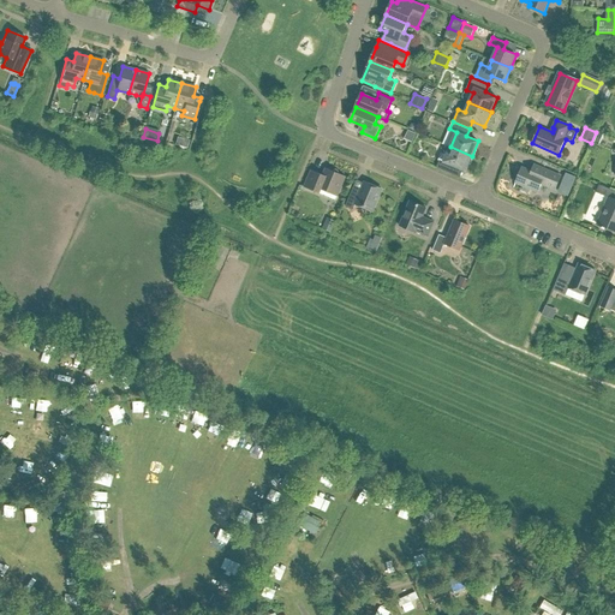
[(593,143),(599,145),(604,135),(598,132),(593,143)]
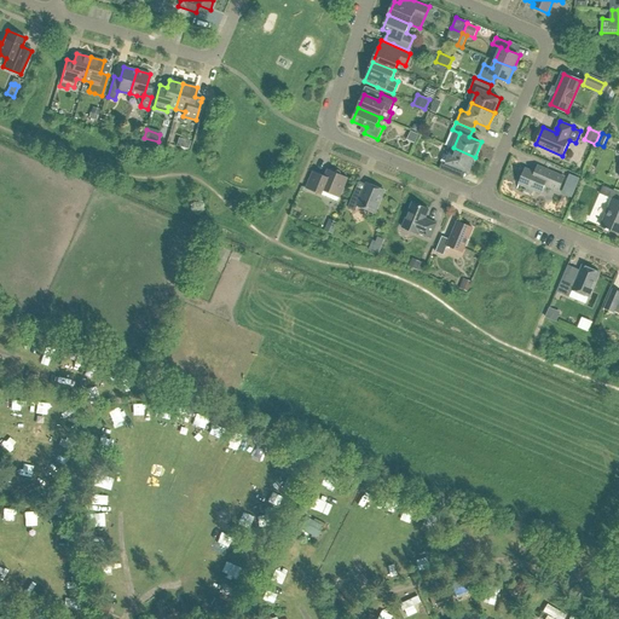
[(469,172),(475,157),(453,148),(450,156),(446,162),(443,161),(440,168),(453,174),(457,167),(469,172)]
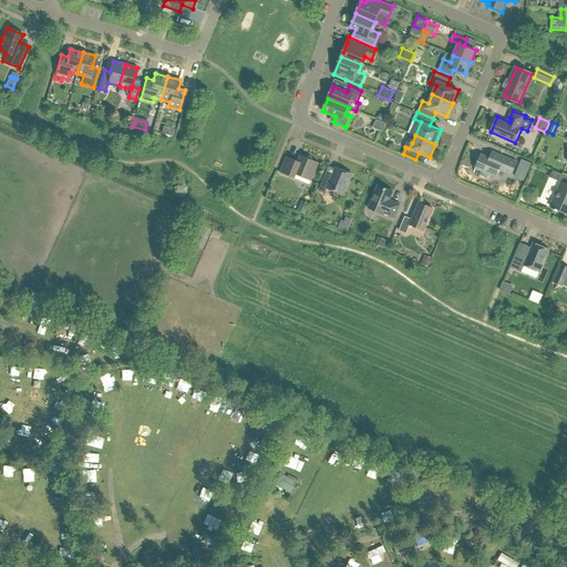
[(476,168),(482,171),(480,176),(488,179),(491,174),(496,176),(500,168),(513,174),(517,162),(492,151),(490,157),(482,154),(476,168)]
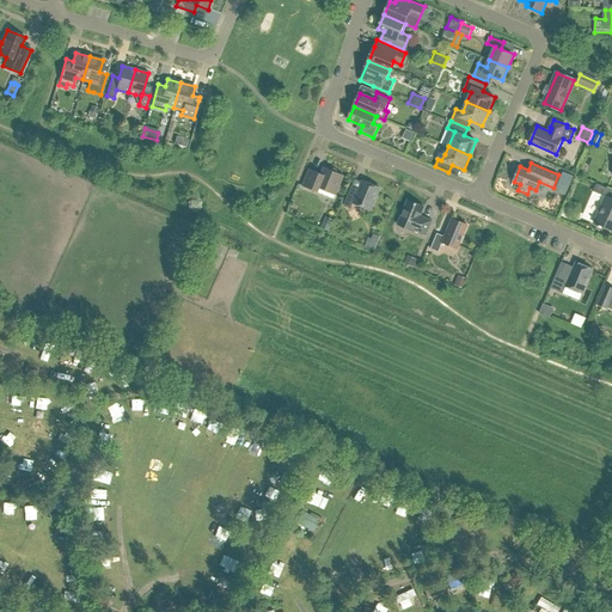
[(310,169),(303,185),(310,189),(322,194),(334,199),(336,195),(344,175),(337,172),(337,171),(336,170),(335,169),(334,169),(332,169),(331,170),(324,166),(322,173),(317,172),(310,169)]
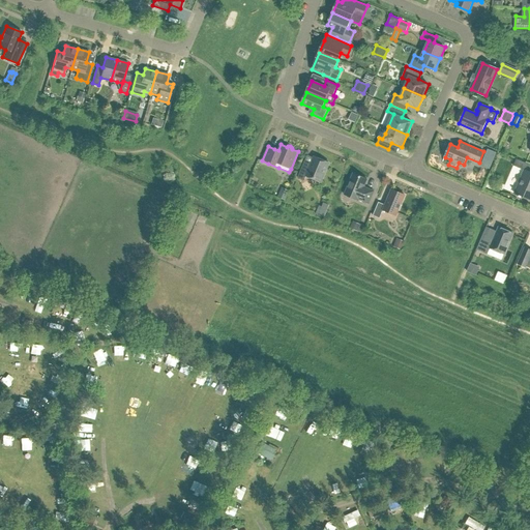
[(496,152),(488,149),(480,166),(490,169),(496,152)]
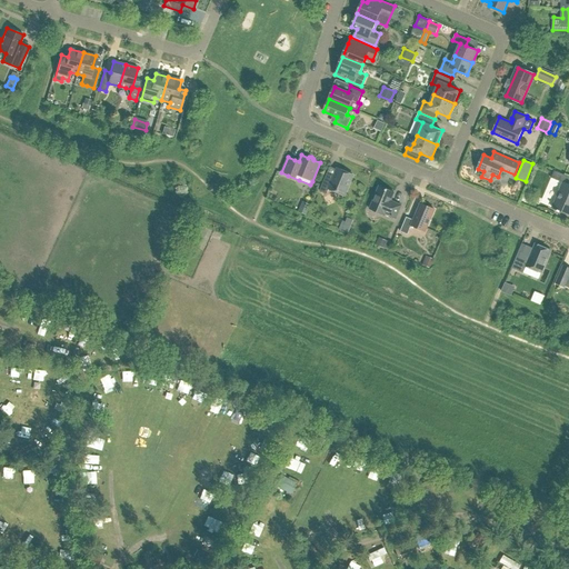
[(345,196),(353,175),(338,168),(335,175),(328,172),(320,190),(327,193),(329,189),(345,196)]
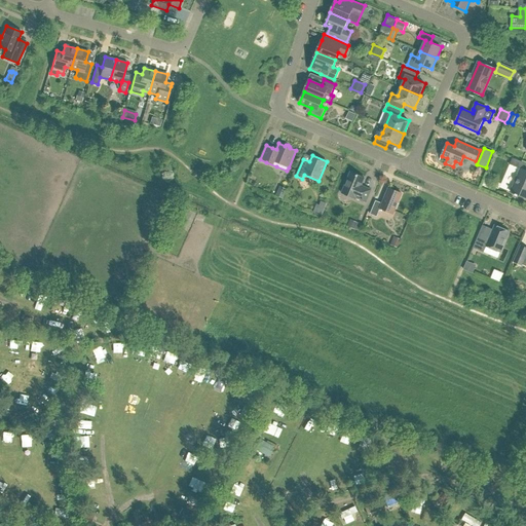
[(520,170),(511,192),(525,198),(525,163),(513,157),(510,164),(520,170)]
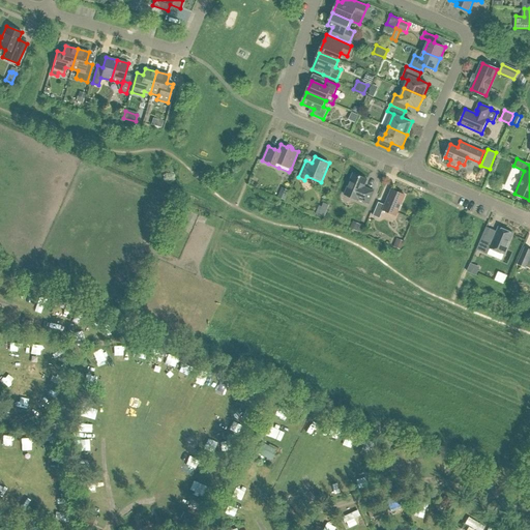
[(367,187),(364,186),(367,179),(353,173),(345,194),(359,200),(359,199),(369,203),(375,190),(367,187)]
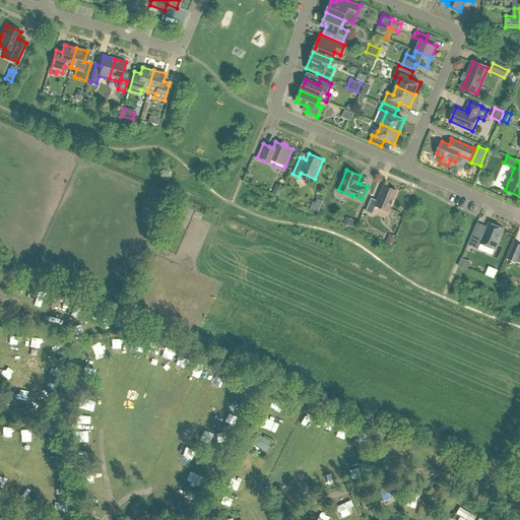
[(276,185),(273,193),(279,196),(283,187),(276,185)]
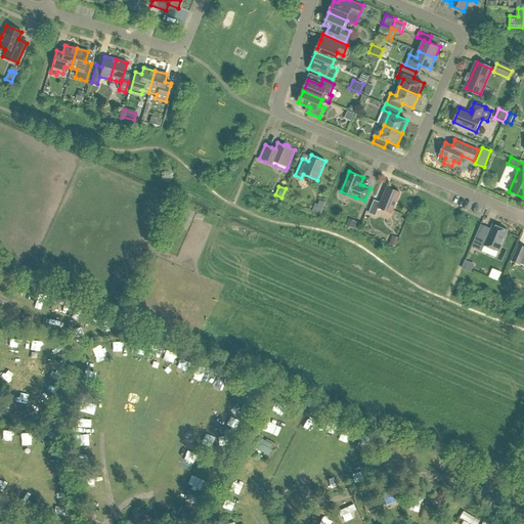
[(375,200),(368,213),(376,216),(379,208),(392,214),(400,193),(387,187),(381,203),(375,200)]
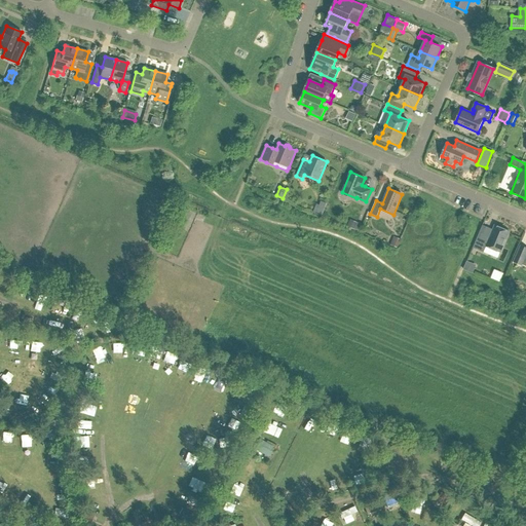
[(450,202),(459,205),(461,198),(452,196),(450,202)]
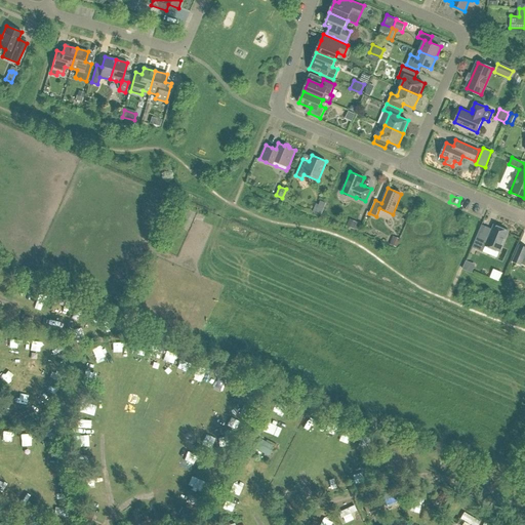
[(315,213),(321,215),(326,203),(320,201),(319,204),(315,213)]
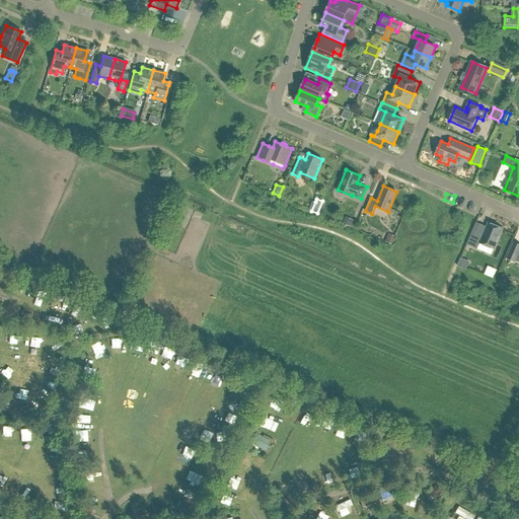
[(179,206),(172,222),(180,226),(188,210),(179,206)]
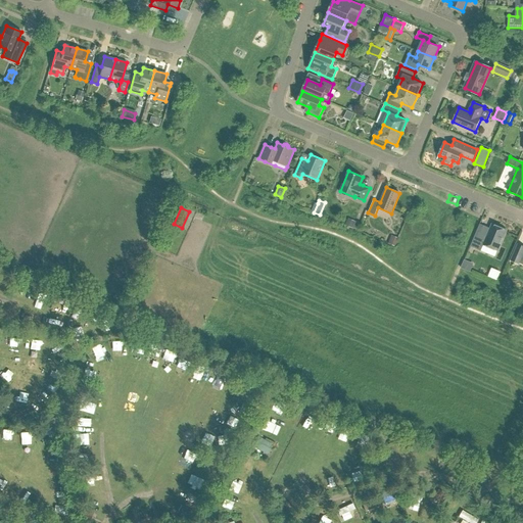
[(345,225),(357,230),(360,223),(348,218),(345,225)]
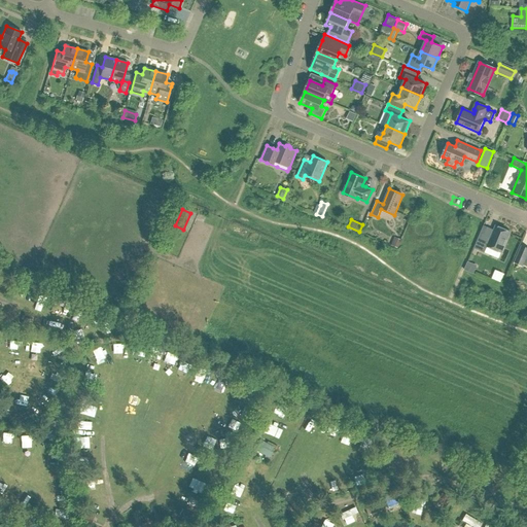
[(242,237),(244,231),(230,226),(229,233),(242,237)]
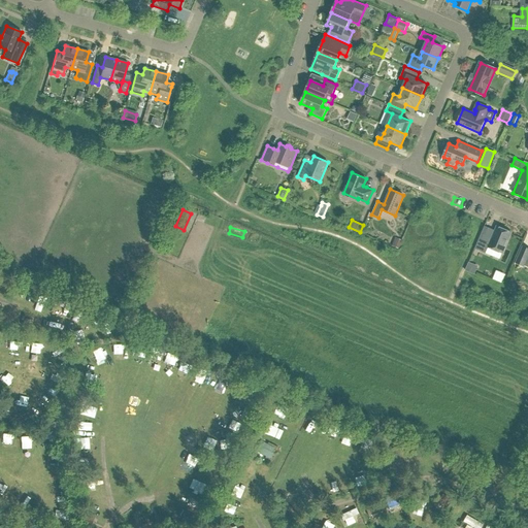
[(503,253),(512,232),(497,227),(492,239),(485,236),(480,250),(486,253),(489,246),(503,253)]
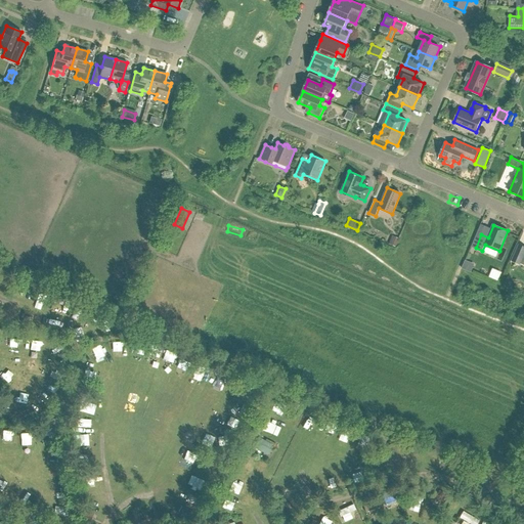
[(389,244),(396,246),(399,237),(393,234),(389,244)]
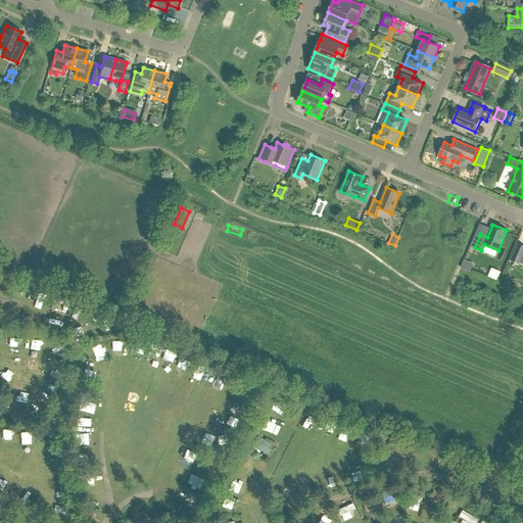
[(511,260),(522,265),(522,246),(518,244),(511,260)]
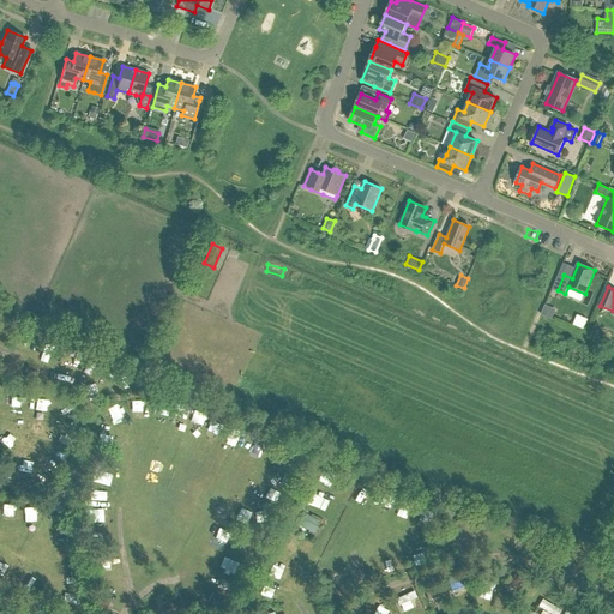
[(548,317),(552,308),(546,305),(541,314),(548,317)]
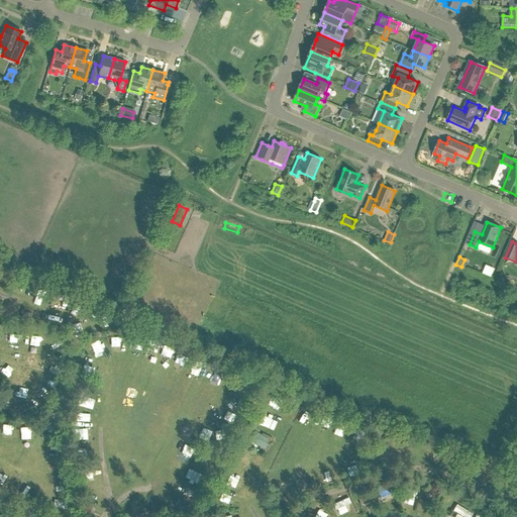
[(2,302),(0,306),(0,315),(8,319),(13,306),(2,302)]
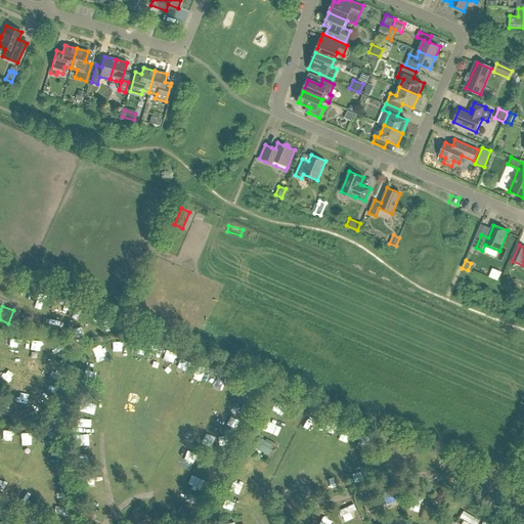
[(81,374),(81,382),(94,382),(95,374),(81,374)]
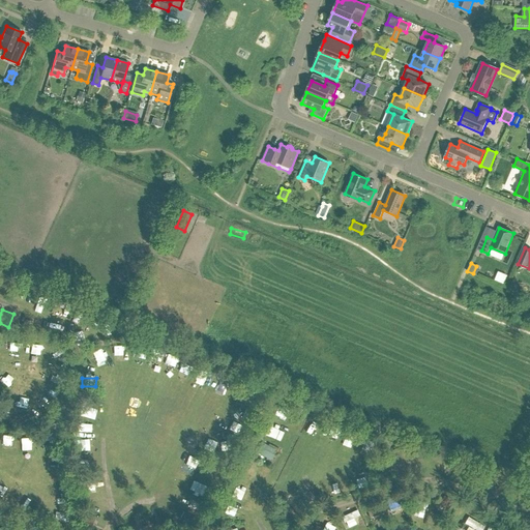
[(267,416),(282,422),(286,414),(270,408),(267,416)]
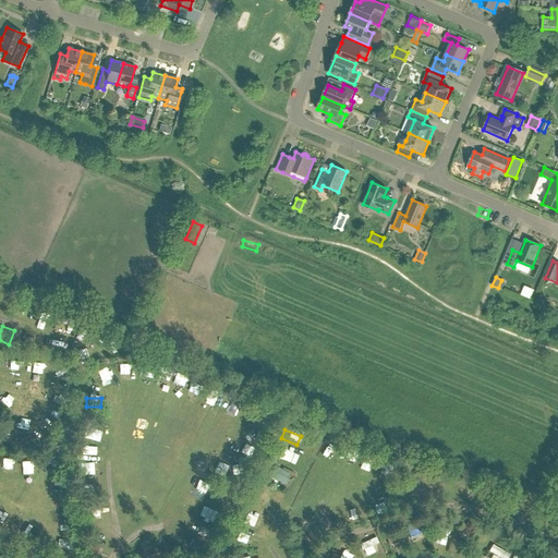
[(76,455),(94,455),(94,441),(76,440),(76,455)]
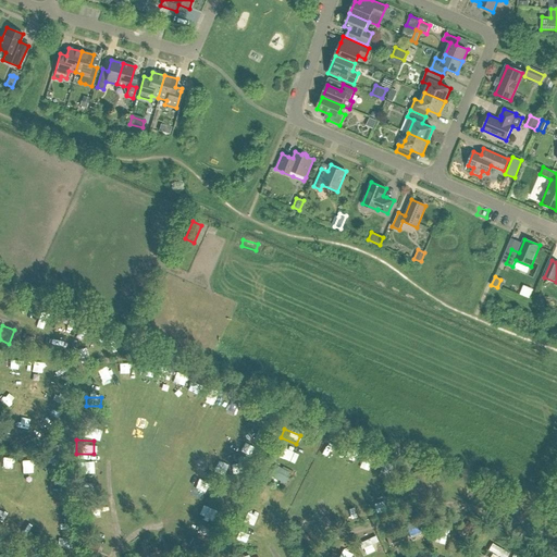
[(0,468),(10,470),(12,456),(2,455),(0,466),(0,468)]
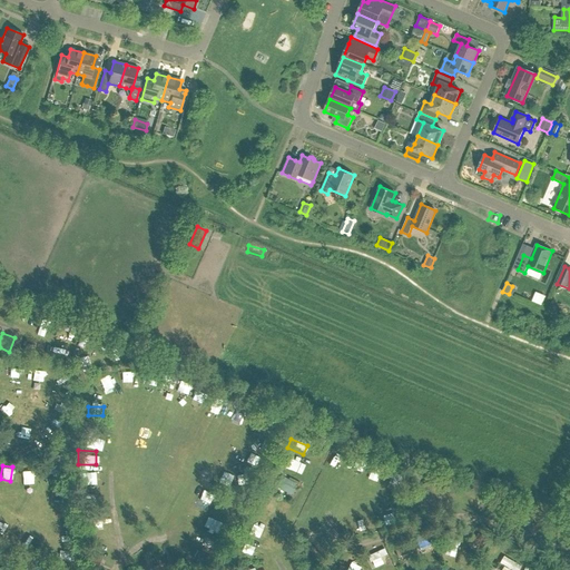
[(80,482),(92,482),(92,473),(80,473),(80,482)]
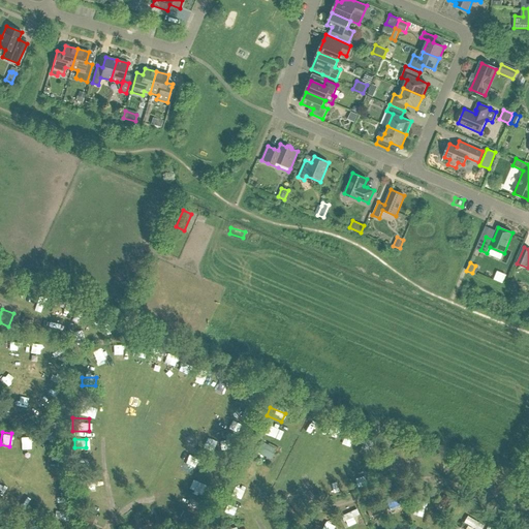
[(204,439),(199,449),(210,454),(214,443),(204,439)]
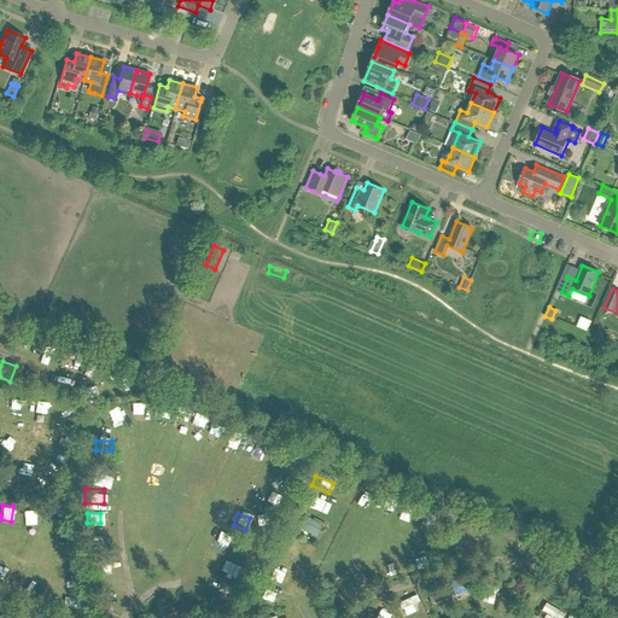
[(293,555),(297,544),(285,541),(281,552),(293,555)]
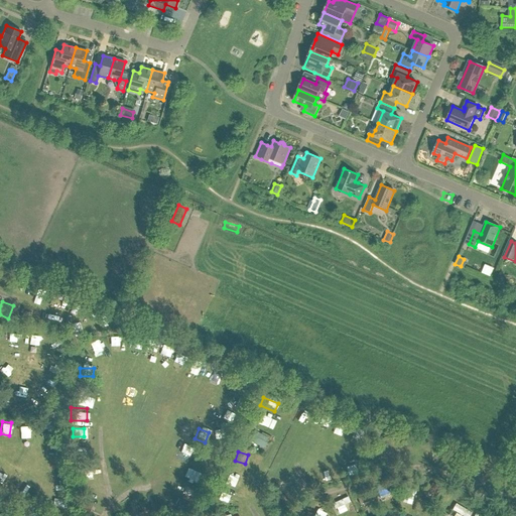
[(231,486),(237,476),(228,470),(222,480),(231,486)]
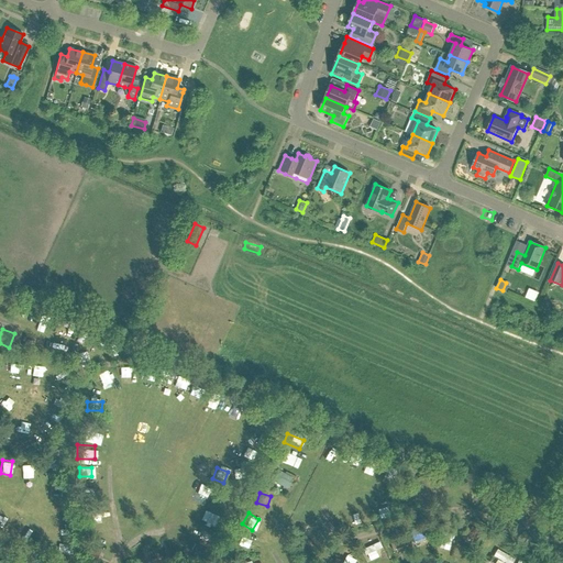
[(450,542),(453,532),(443,530),(440,540),(450,542)]
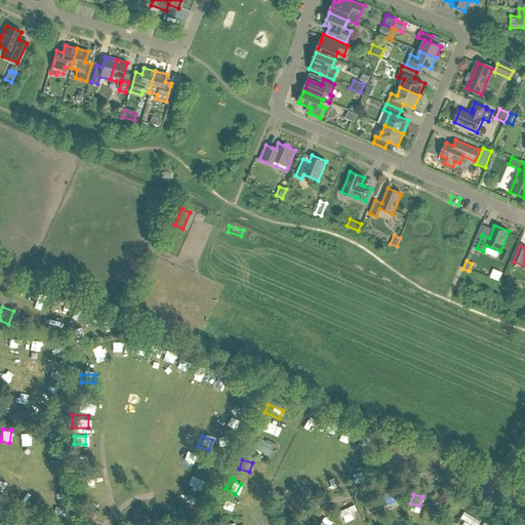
[(337,510),(341,520),(353,516),(350,505),(337,510)]
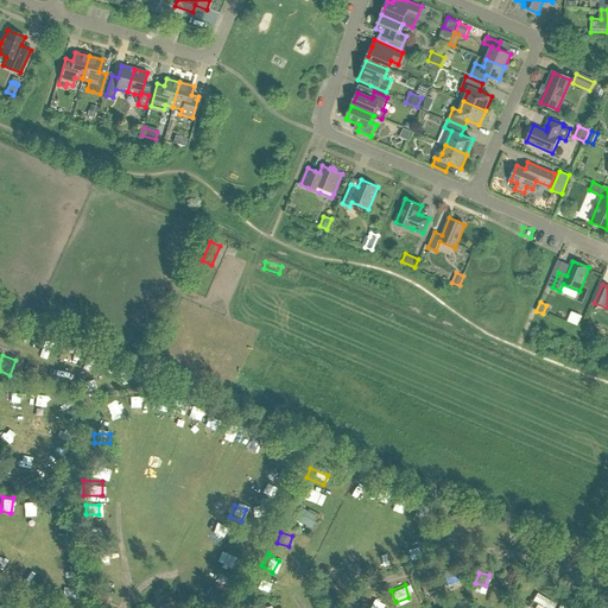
[(373,597),(367,607),(386,607),(388,605),(373,597)]
